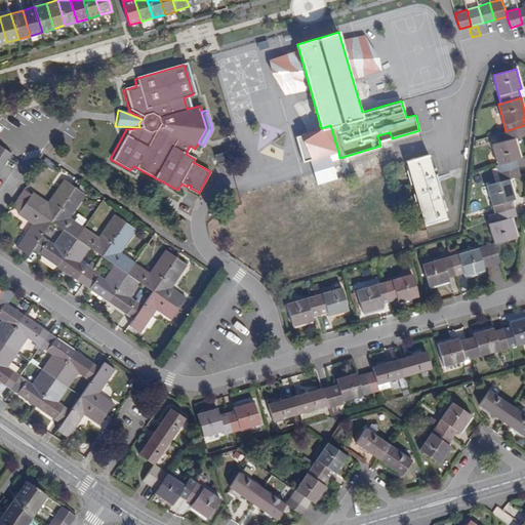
[(524,134),(524,125),(506,131),(498,133),(501,142),(491,145),(496,164),(516,159),(520,158),(515,138),(524,134)]
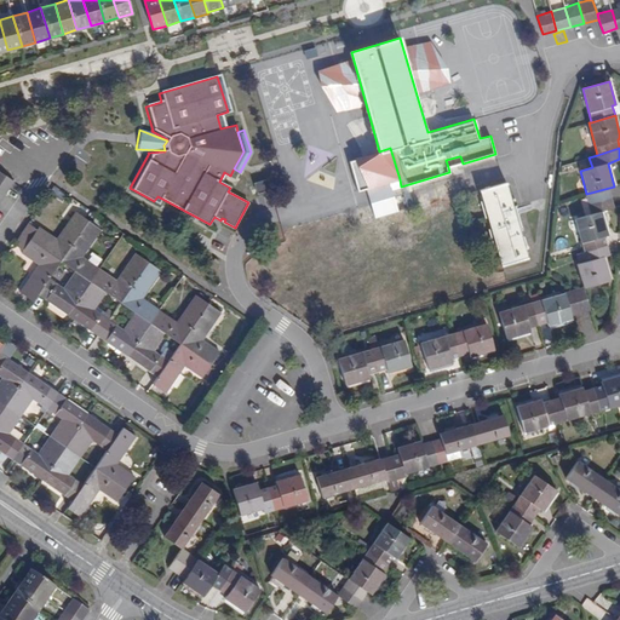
[(448,167),(463,164),(460,156),(459,156),(446,160),(448,167)]
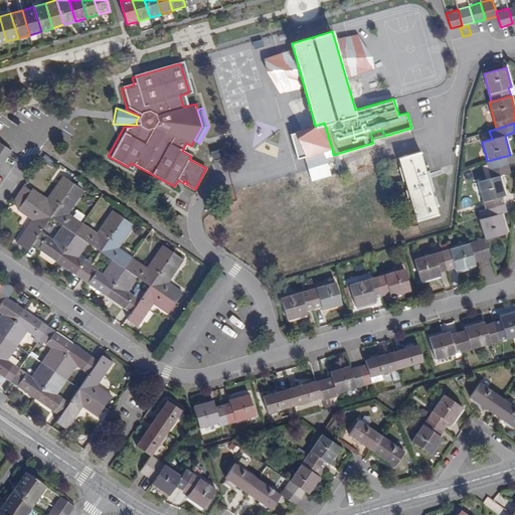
[(0,141),(0,157),(5,160),(12,150),(0,141)]
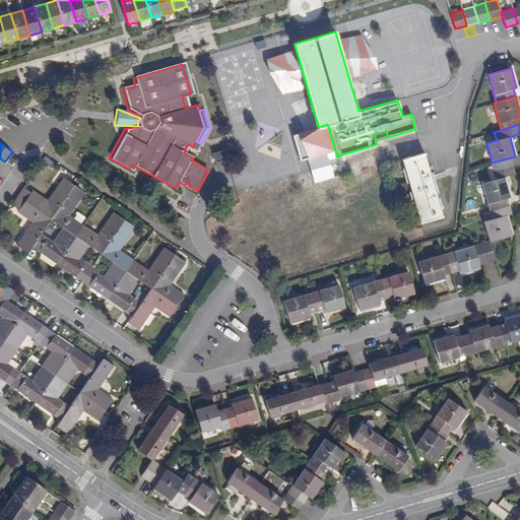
[(212,153),(214,163),(224,159),(222,150),(212,153)]
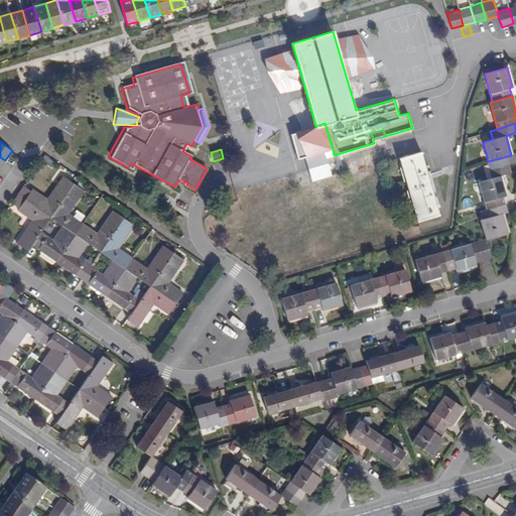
[(326,157),(324,152),(324,151),(305,156),(309,169),(312,179),(331,174),(326,157)]
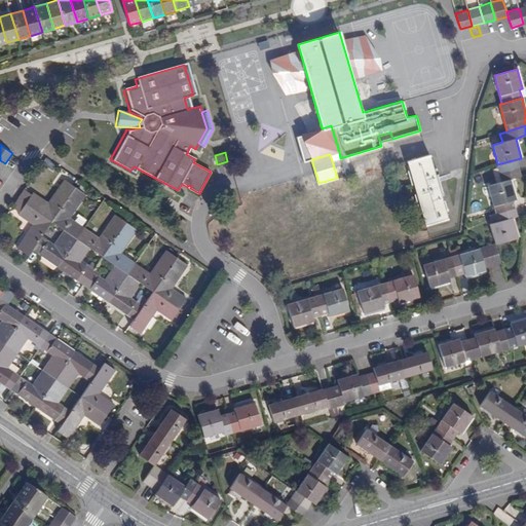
[(429,155),(408,161),(425,223),(447,218),(429,155)]
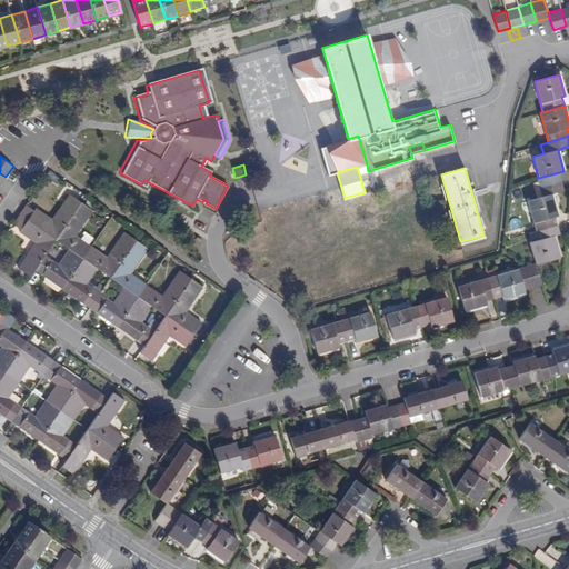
[(561,182),(559,172),(538,178),(538,179),(540,188),(561,182)]
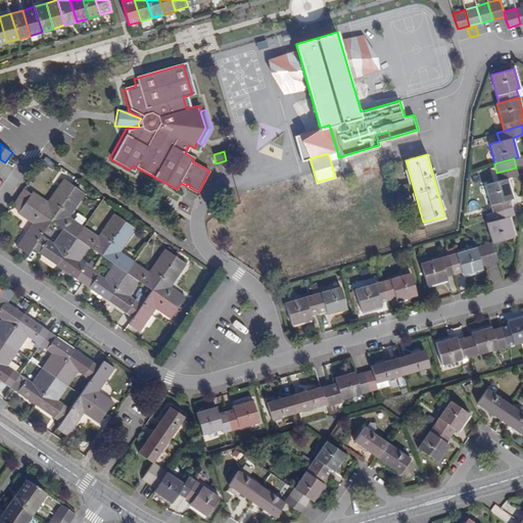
[(518,175),(516,168),(496,173),(498,180),(508,178),(518,175)]
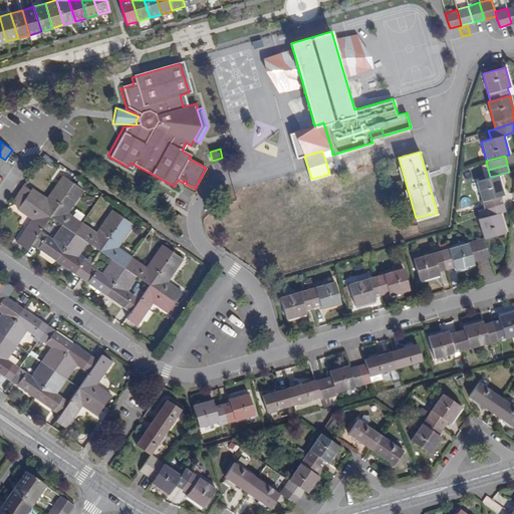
[(284,187),(311,179),(308,169),(282,177),(284,187)]
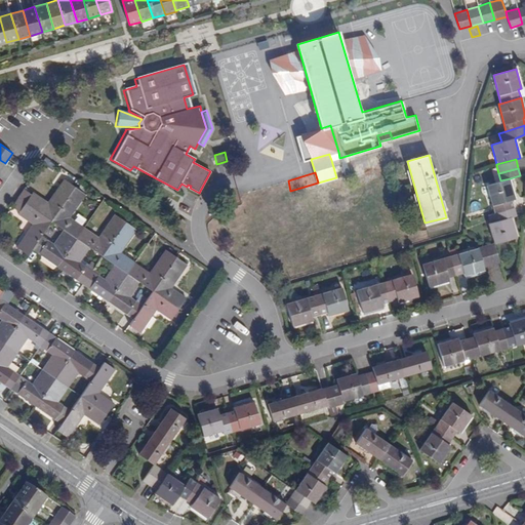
[(487,176),(489,185),(500,180),(498,173),(487,176)]
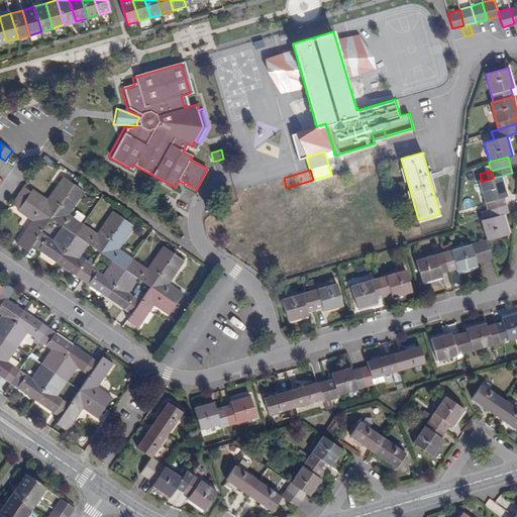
[(17,195),(50,217),(73,184),(68,180),(63,176),(46,198),(32,188),(30,191),(23,186),(17,195)]
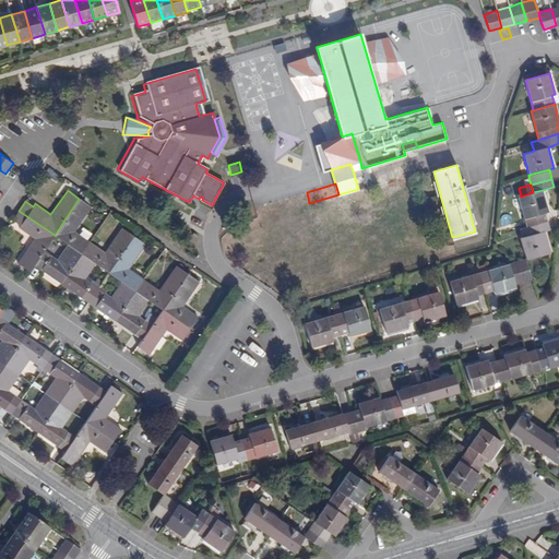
[(519,197),(526,227),(547,221),(545,213),(549,212),(543,190),(533,192),(521,197),(519,197)]
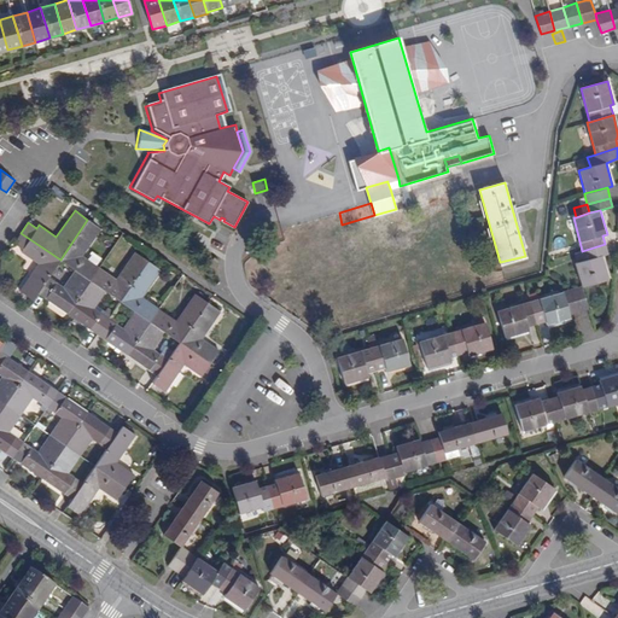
[(101,228),(87,220),(60,260),(74,269),(89,280),(99,266),(82,255),(101,228)]
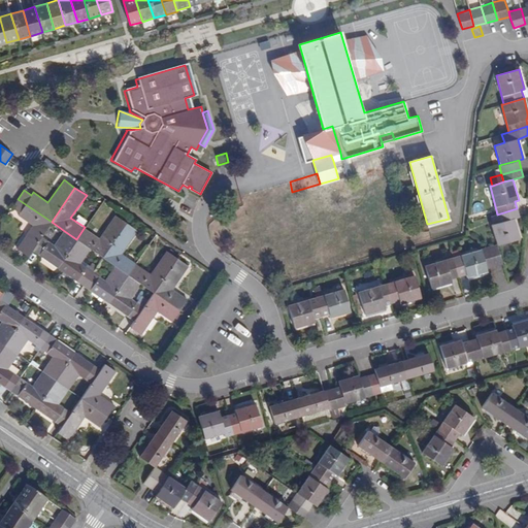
[(52,222),(18,199),(12,207),(20,212),(18,215),(32,225),(17,248),(28,256),(32,250),(41,235),(52,222)]
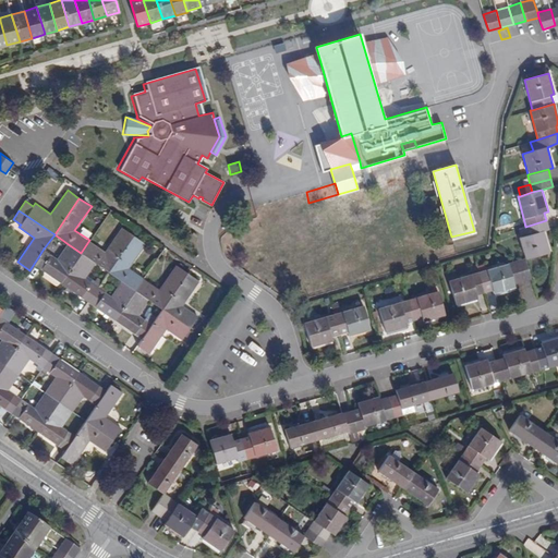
[(549,229),(546,220),(525,227),(519,228),(521,237),(520,238),(525,258),(549,252),(544,231),(549,229)]
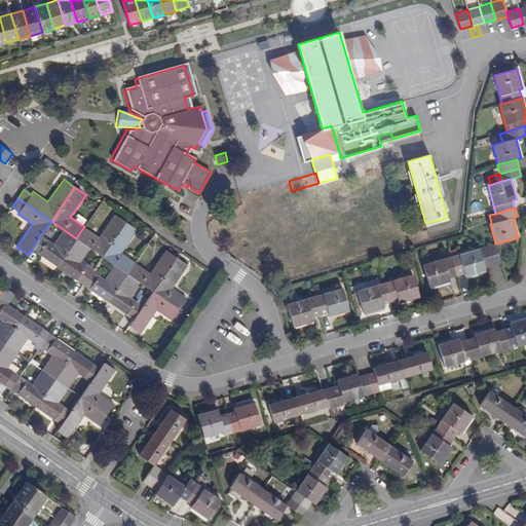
[(99,236),(84,226),(76,238),(90,248),(102,256),(125,221),(114,214),(99,236)]
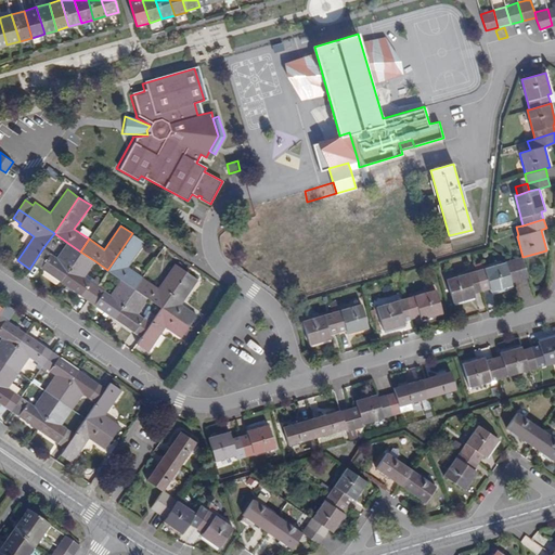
[(144,242),(132,233),(107,270),(120,279),(133,288),(142,276),(127,266),(144,242)]
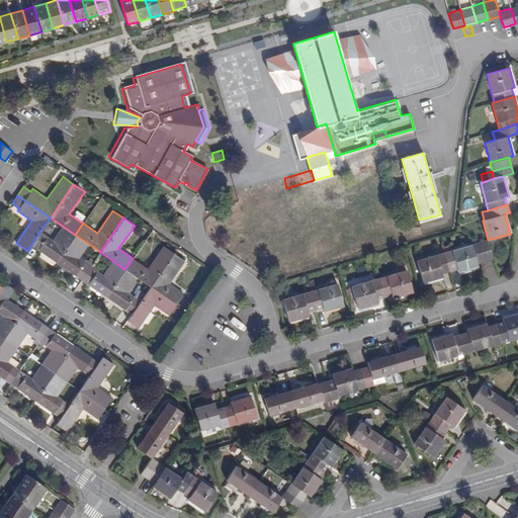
[(31,245),(56,262),(75,235),(62,226),(52,239),(40,231),(31,245)]
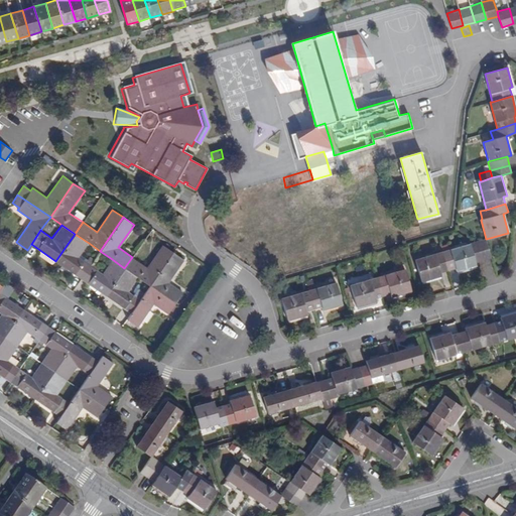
[(79,256),(89,243),(75,234),(55,261),(81,278),(90,264),(79,256)]
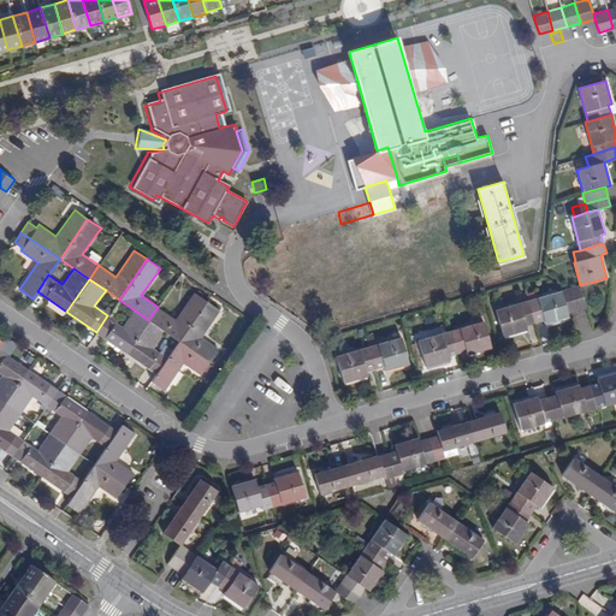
[(578,311),(587,308),(580,285),(570,288),(578,311)]
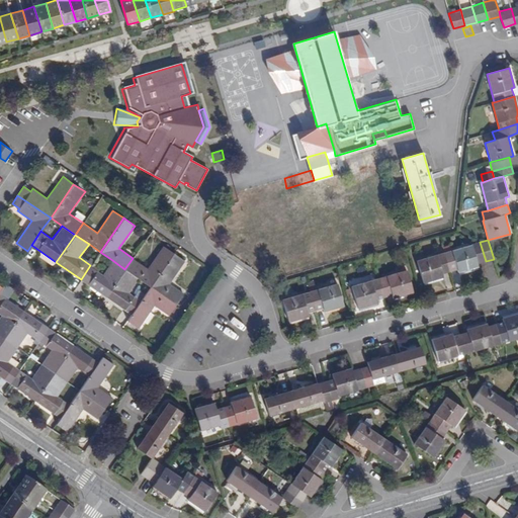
[(478,263),(486,261),(480,242),(471,244),(478,263)]
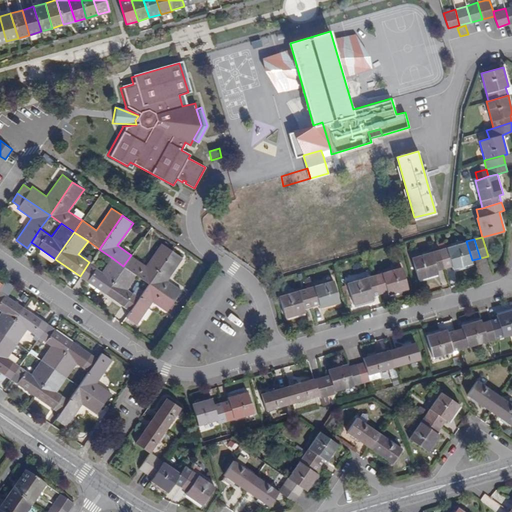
[(453,270),(473,264),(472,260),(466,241),(439,249),(445,268),(452,266),(453,270)]
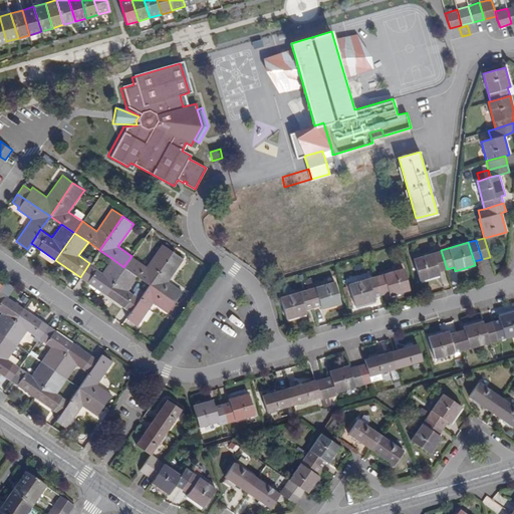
[(146,265),(132,256),(123,267),(137,276),(149,284),(173,250),(161,243),(146,265)]
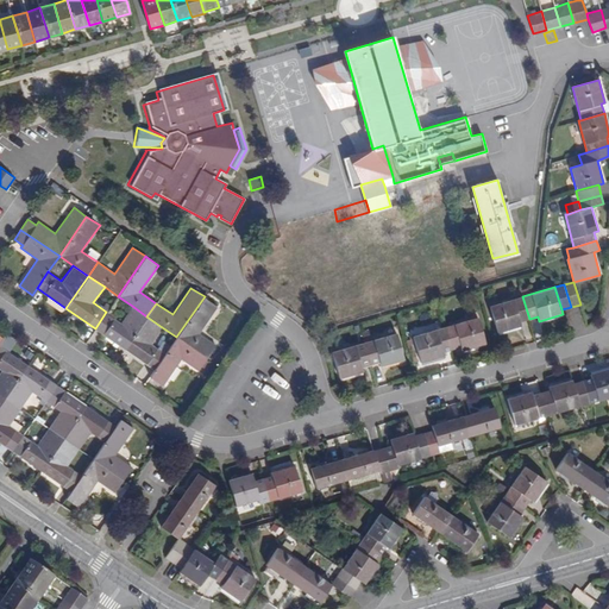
[(218,306),(205,296),(176,337),(207,357),(217,344),(199,333),(218,306)]
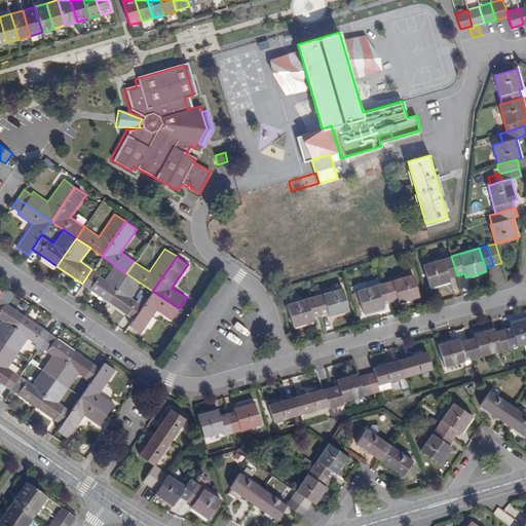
[(449,278),(457,275),(451,256),(423,265),(429,287),(450,282),(449,278)]
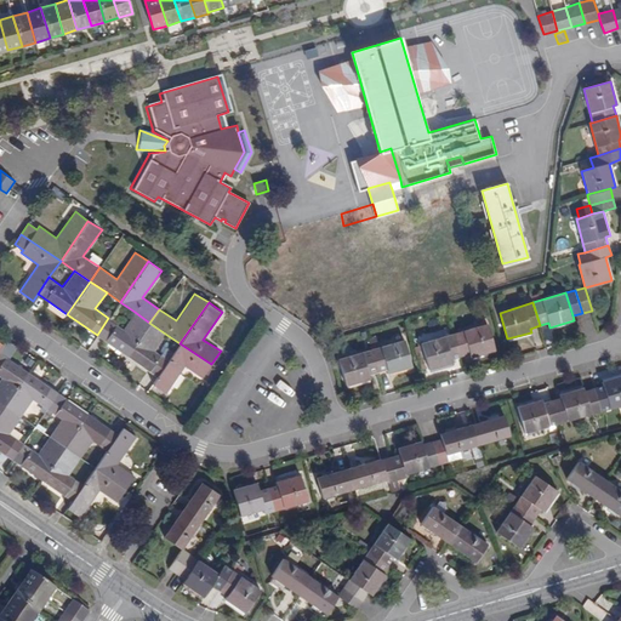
[(123,328),(108,318),(97,335),(126,355),(149,323),(135,312),(123,328)]
